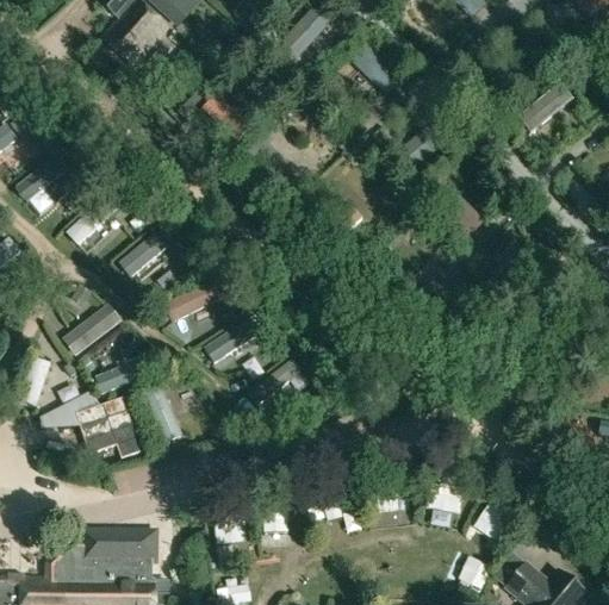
[(100,0),(119,18),(103,36),(135,64),(167,27),(137,0),(100,0)]
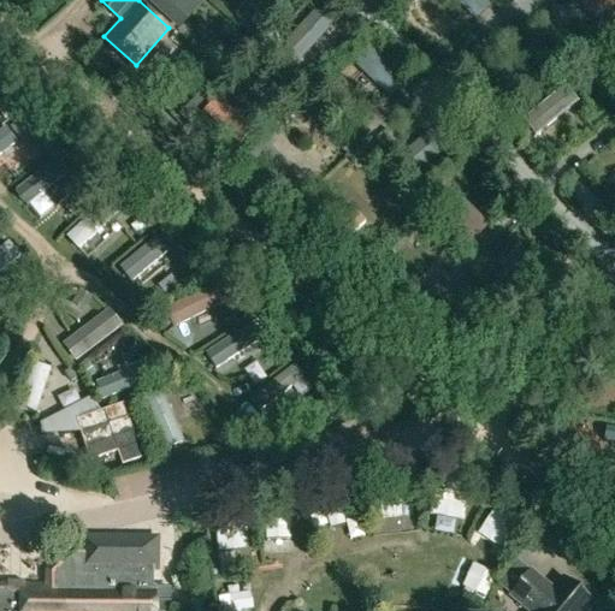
[(148,0),(179,27),(202,0),(148,0)]
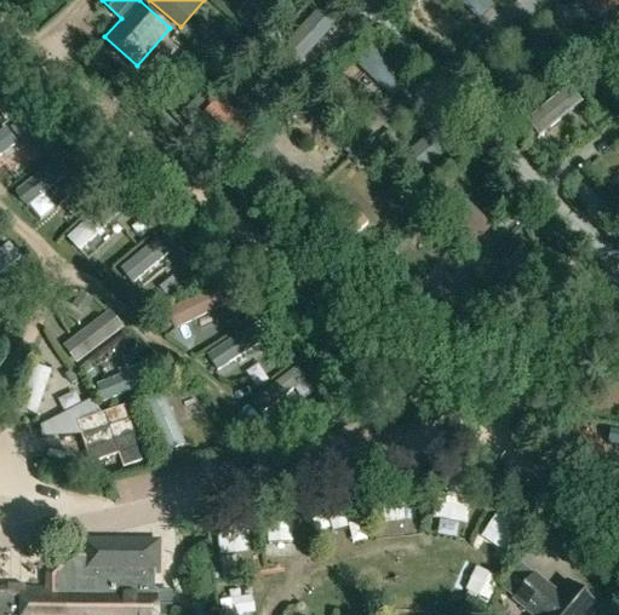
[(251,0),(239,15),(252,28),(278,0),(251,0)]
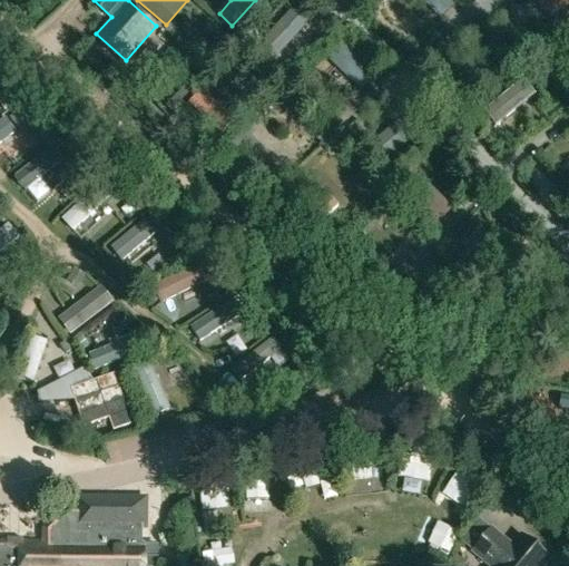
[(424,0),(442,18),(454,6),(449,0),(424,0)]
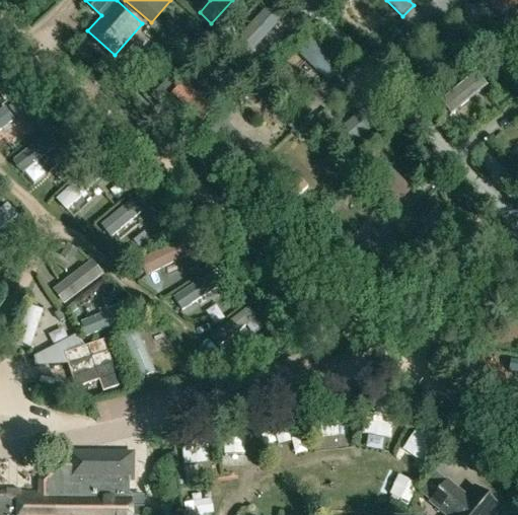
[(493,0),(506,13),(517,0),(493,0)]
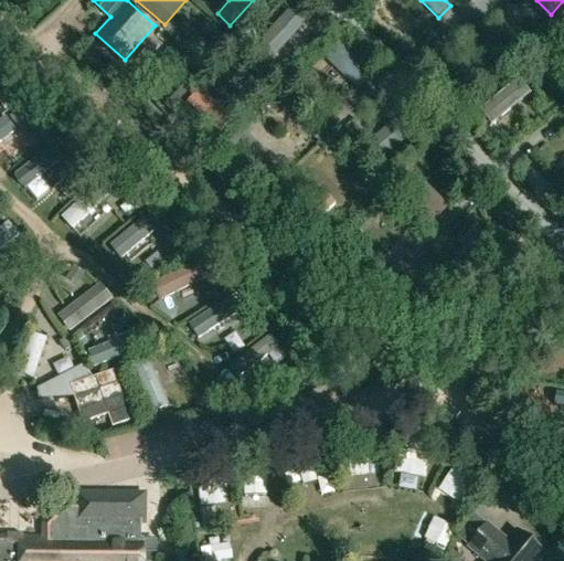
[(261,42),(274,54),(307,19),(295,7),(261,42)]
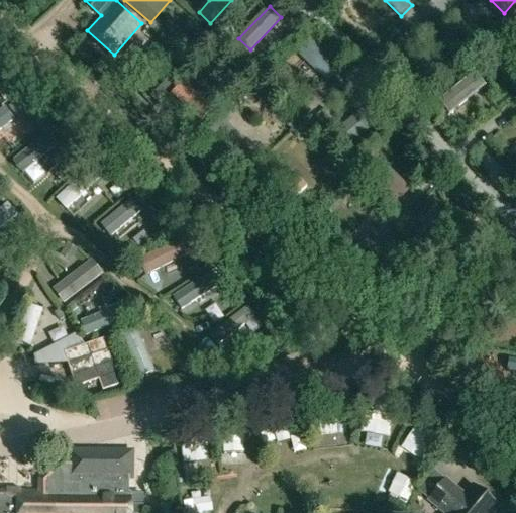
[(340,68),(307,37),(297,48),(329,80),(340,68)]
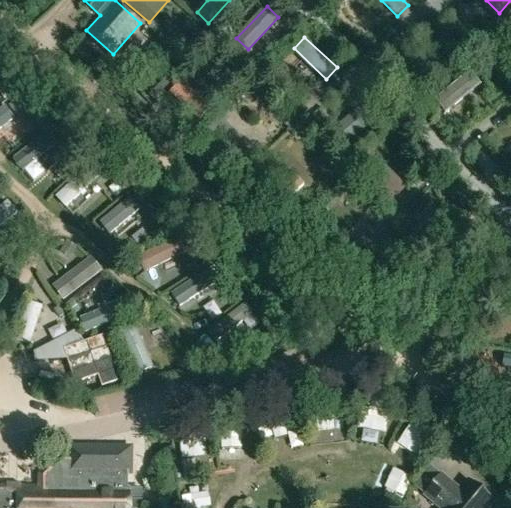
[(422,84),(452,52),(440,41),(410,73),(422,84)]
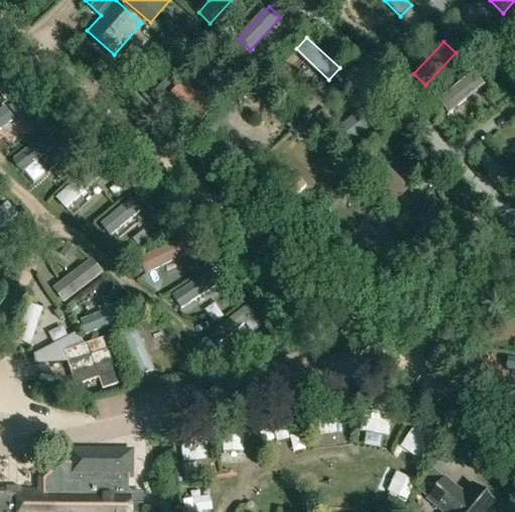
[(202,118),(223,94),(192,67),(171,91),(202,118)]
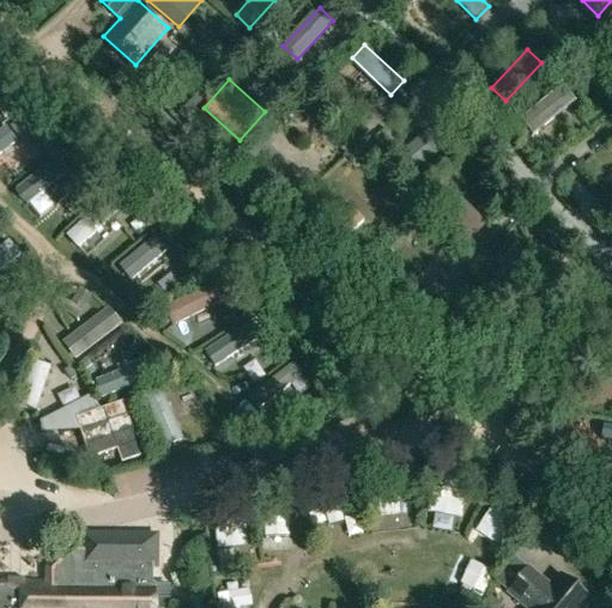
[(533,135),(574,102),(561,85),(520,119),(533,135)]
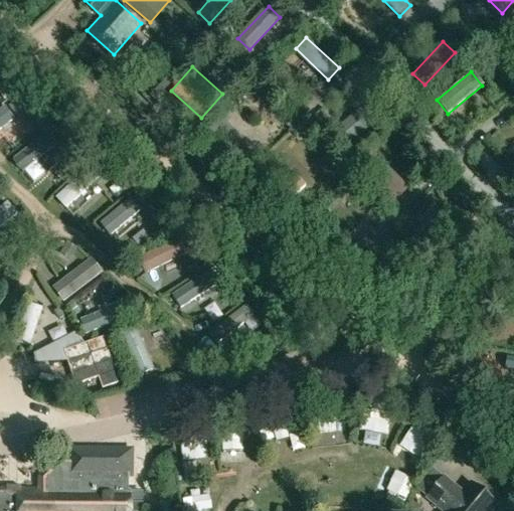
[(384,111),(373,98),(339,126),(350,139),(384,111)]
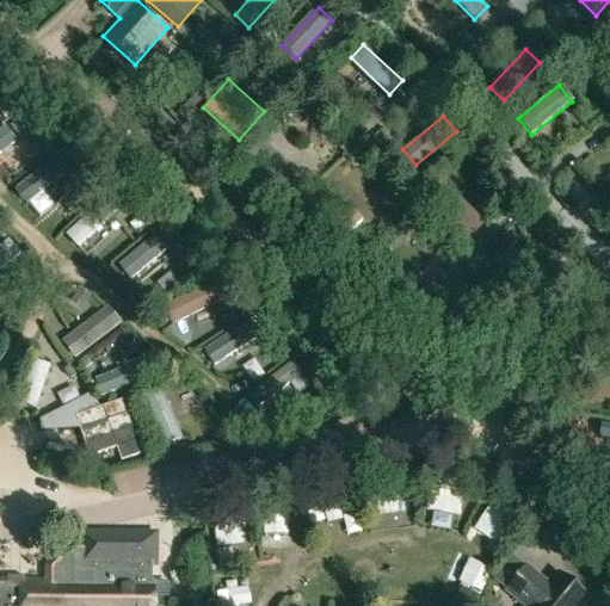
[(32,124),(22,133),(29,141),(38,134),(32,124)]
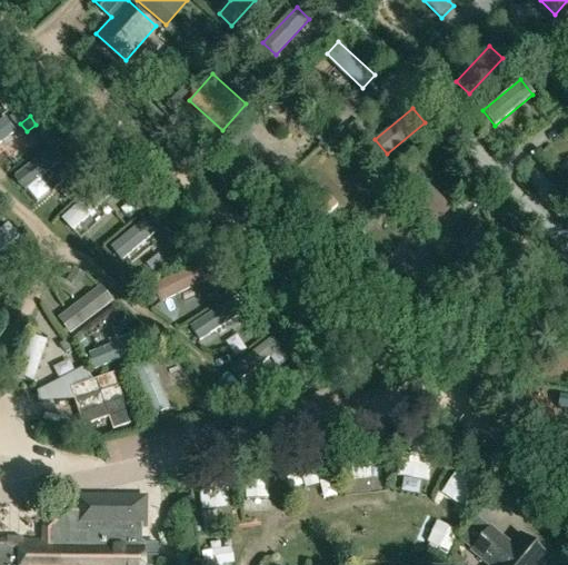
[(52,145),(16,175),(25,187),(62,157),(52,145)]
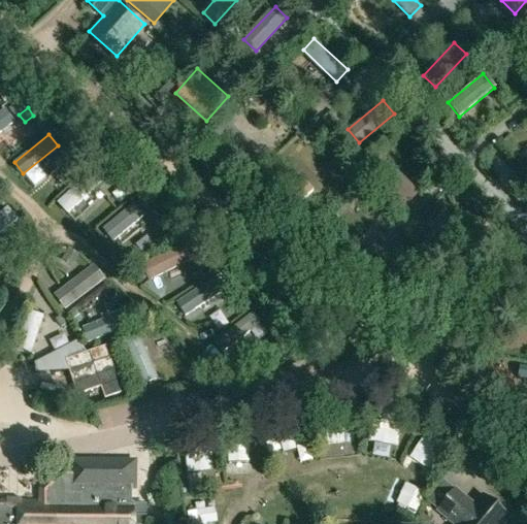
[(320,176),(293,150),(275,167),(301,194),(320,176)]
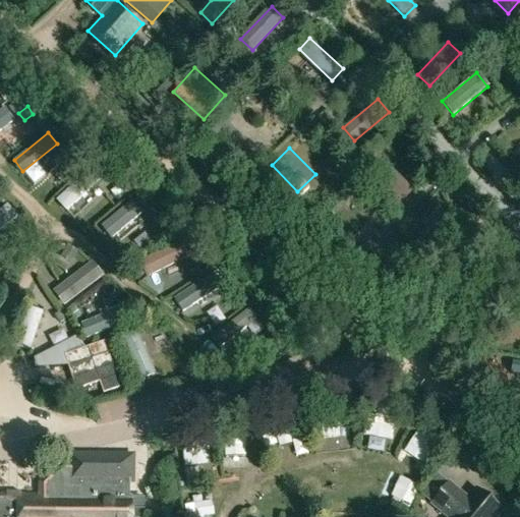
[(68,208),(113,166),(104,156),(59,197),(68,208)]
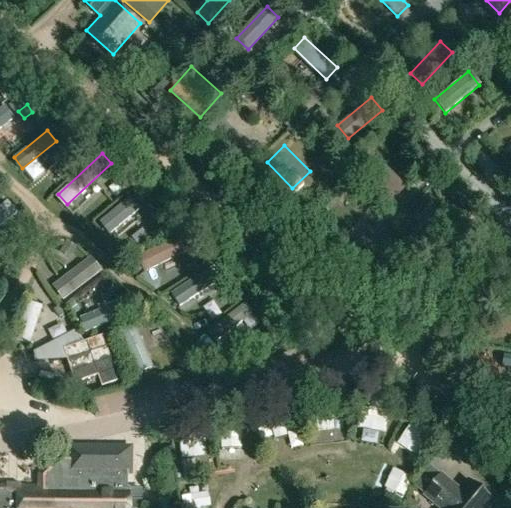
[(405,187),(369,153),(358,164),(394,199),(405,187)]
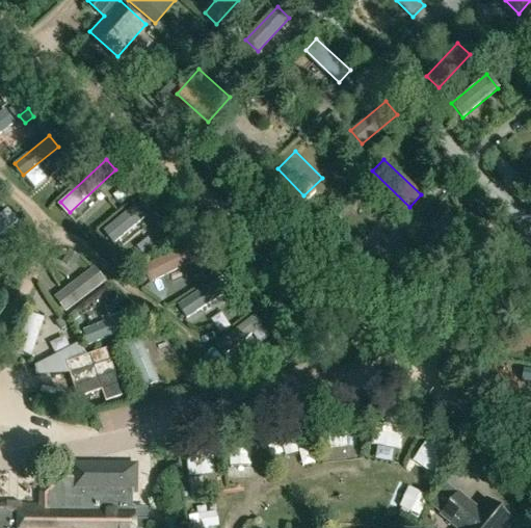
[(372,188),(378,183),(370,175),(365,181),(372,188)]
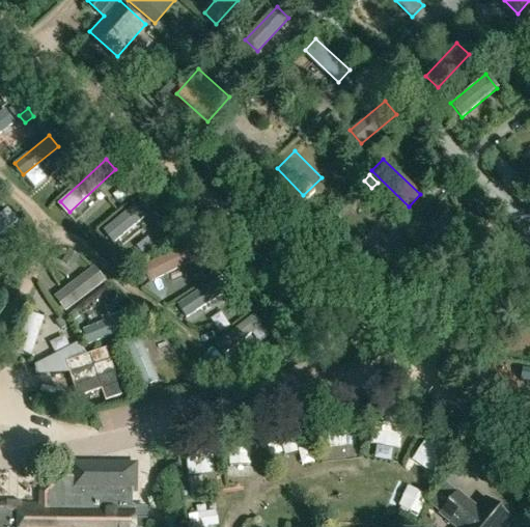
[(367,194),(360,186),(353,193),(361,200),(367,194)]
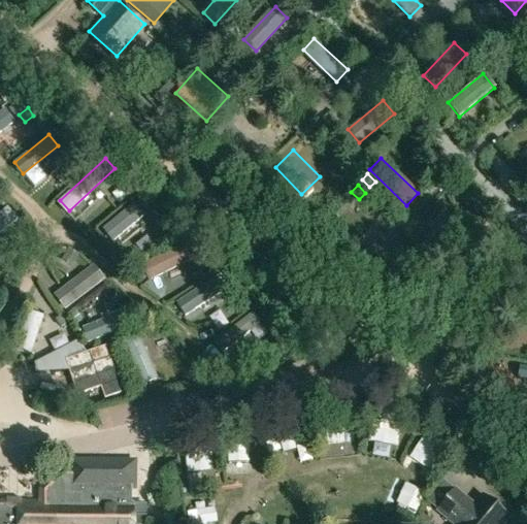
[(81,225),(98,207),(92,200),(74,218),(81,225)]
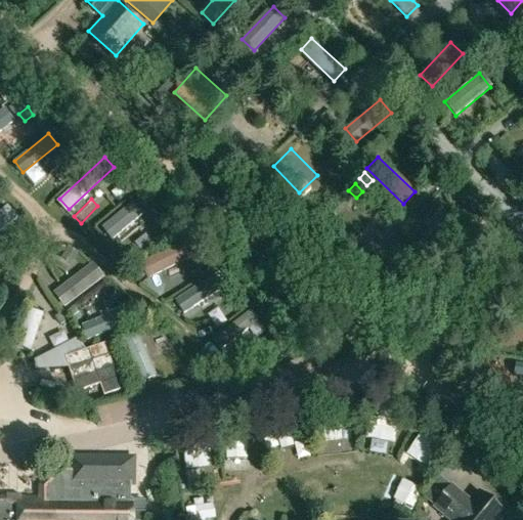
[(104,225),(115,236),(144,211),(134,200),(104,225)]
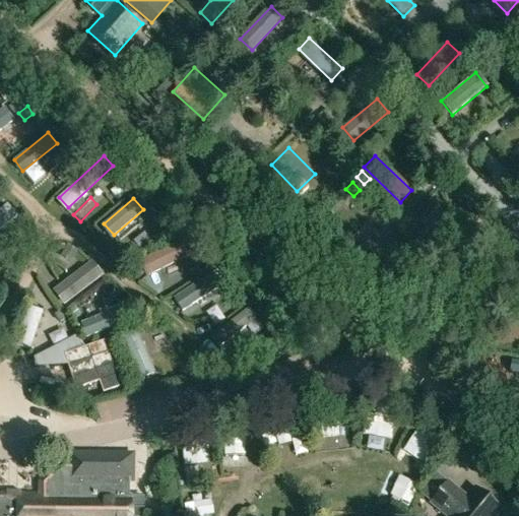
[(0,229),(17,215),(8,203),(0,209),(0,229)]
